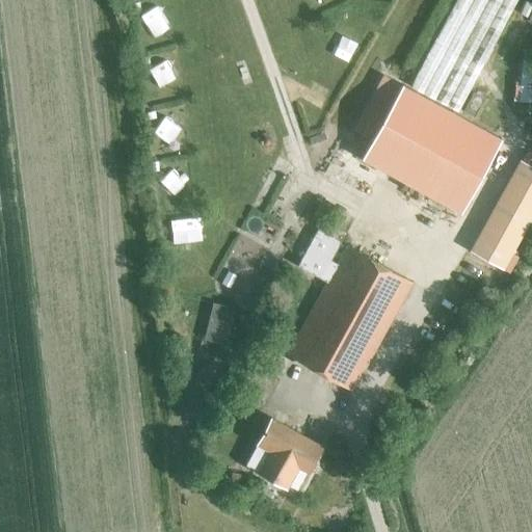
[(145,0),(152,16),(173,8),(168,0),(145,0)]
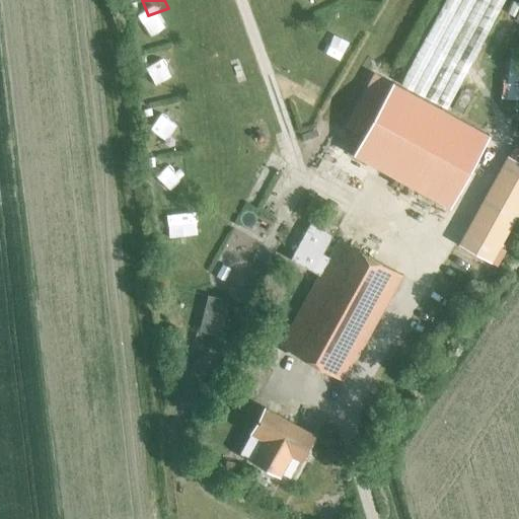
[(445,0),(400,84),(446,109),(504,0),(445,0)]
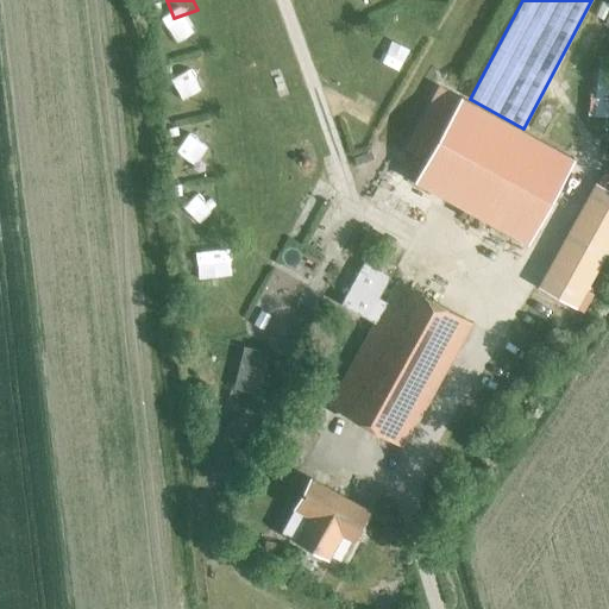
[(175,57),(183,79),(208,69),(199,48),(175,57)]
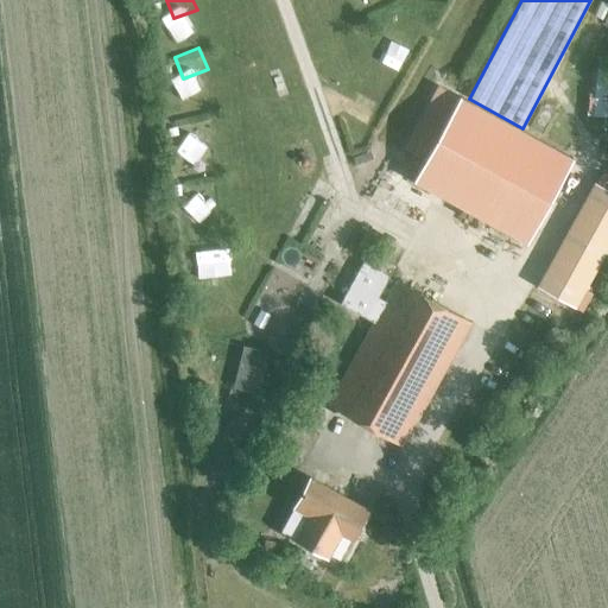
[(424,159),(458,96),(456,95),(439,86),(437,84),(403,149),(424,159)]
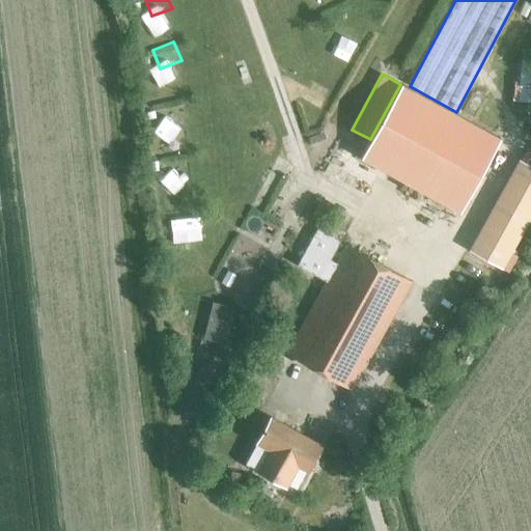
[(459,213),(500,138),(454,113),(407,87),(400,84),(370,139),(360,158),(459,213)]
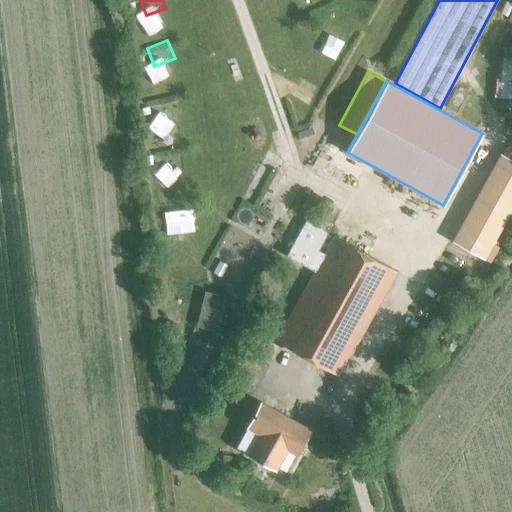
[(163,95),(152,113),(169,124),(180,106),(163,95)]
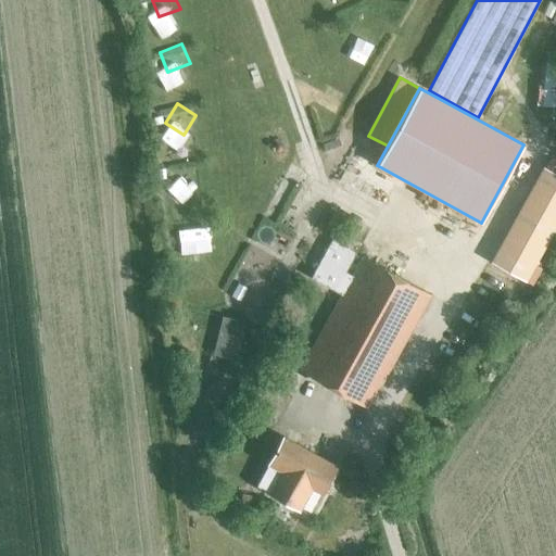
[(186,184),(197,172),(184,159),(172,171),(186,184)]
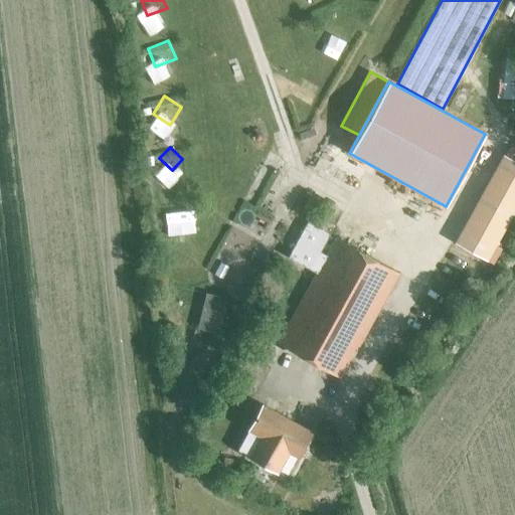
[(329,233),(307,221),(288,256),(316,273),(326,254),(319,251),(329,233)]
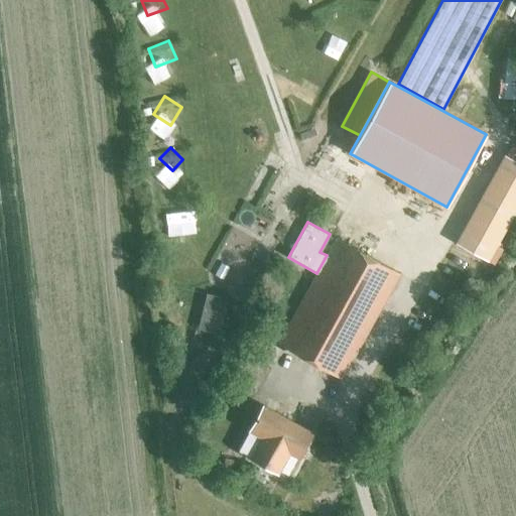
[(277,344),(341,379),(400,273),(336,238),(327,255),(316,273),(277,344)]
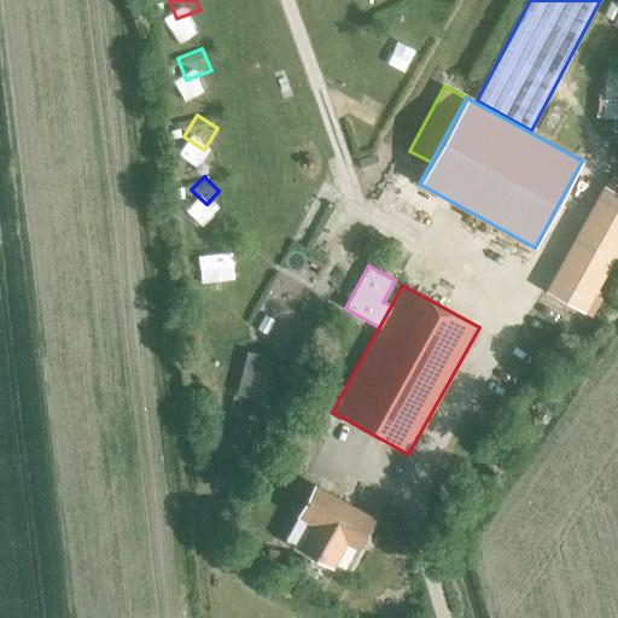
[(345,542),(356,548),(373,517),(315,484),(285,540),(299,547),(298,547),(332,566),(345,542)]
